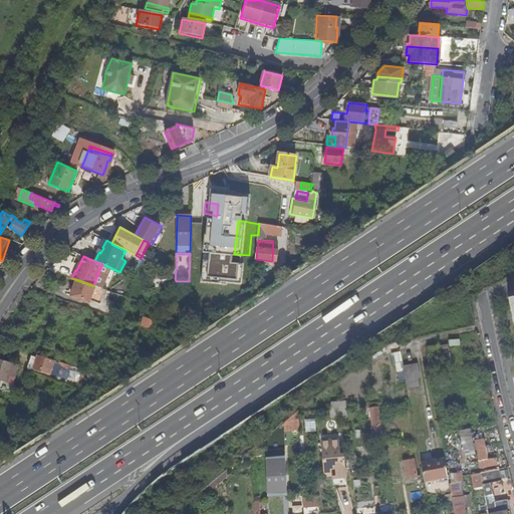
[(93,286),(76,280),(70,296),(89,302),(94,287),(93,286)]
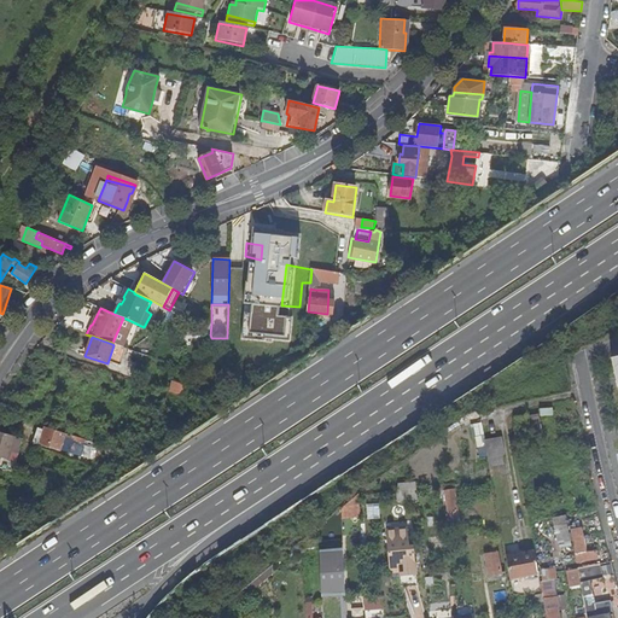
[(30,413),(33,404),(18,400),(15,408),(30,413)]
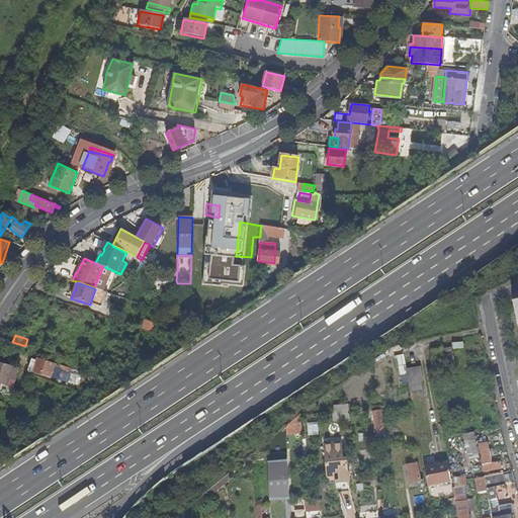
[(78,356),(88,360),(92,348),(82,344),(78,356)]
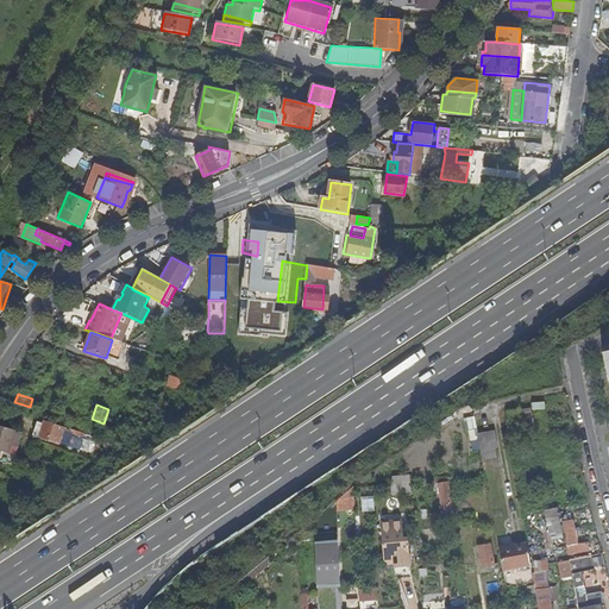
[(532,427),(528,409),(516,412),(520,429),(532,427)]
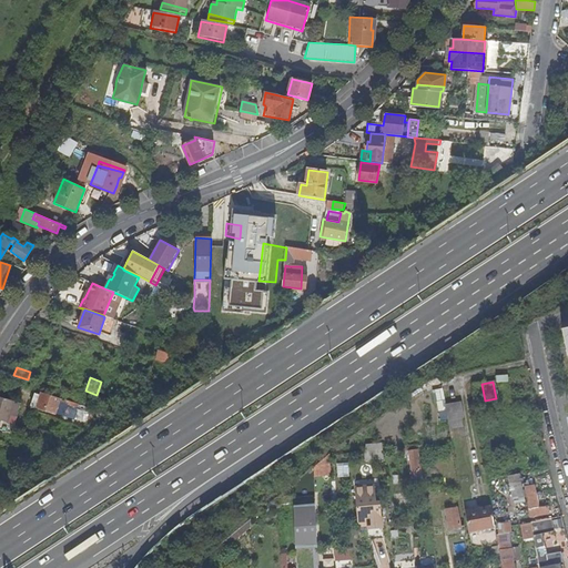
[(81,423),(87,407),(43,393),(41,393),(39,399),(33,398),(30,406),(54,414),(81,423)]
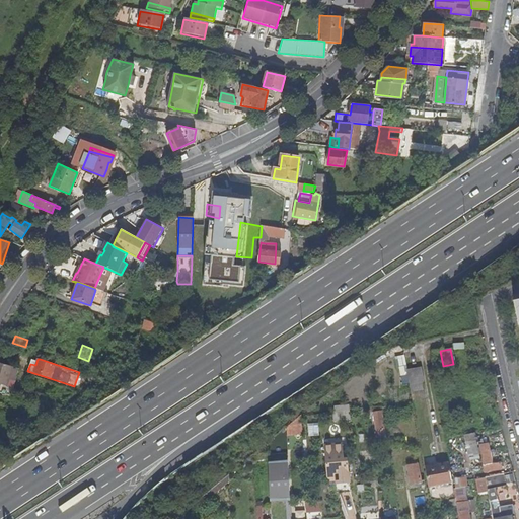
[(11,375),(17,377),(19,369),(0,362),(0,383),(7,385),(11,375)]
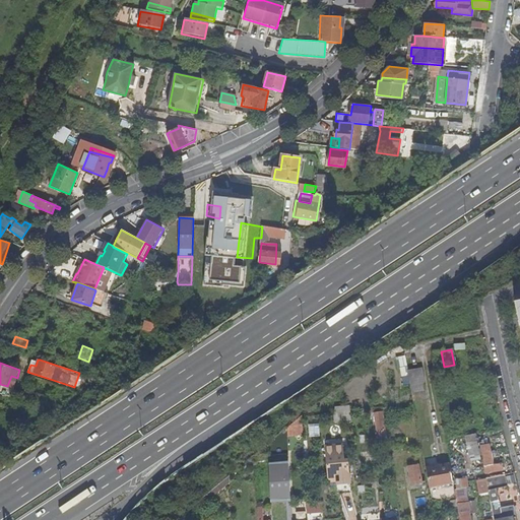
[(374,412),(377,431),(384,430),(381,411),(374,412)]
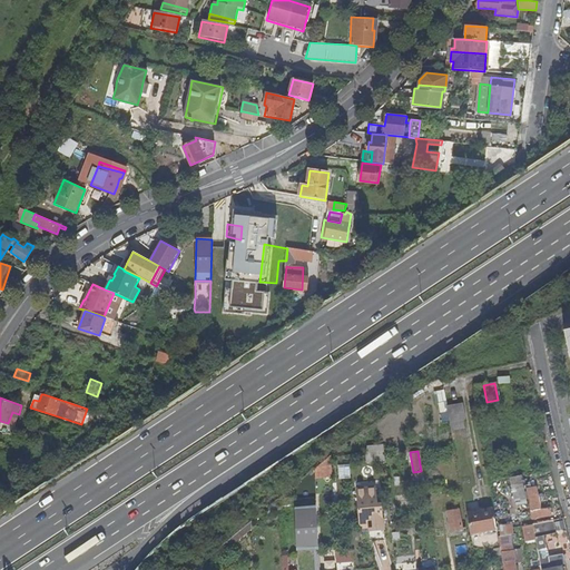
[(315,469),(315,479),(322,479),(323,497),(333,494),(332,463),(332,461),(333,454),(315,469)]
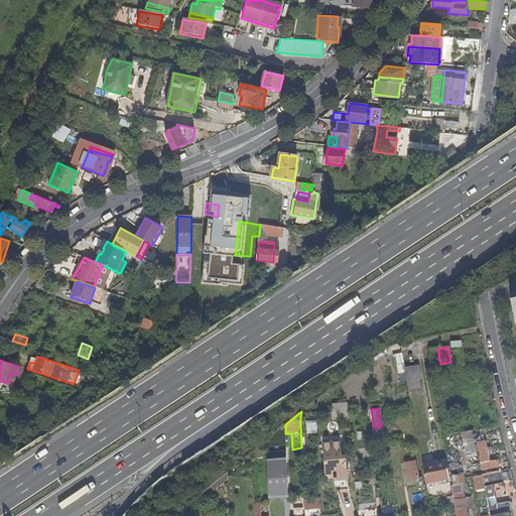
[(381,426),(374,427),(374,434),(382,433),(381,426)]
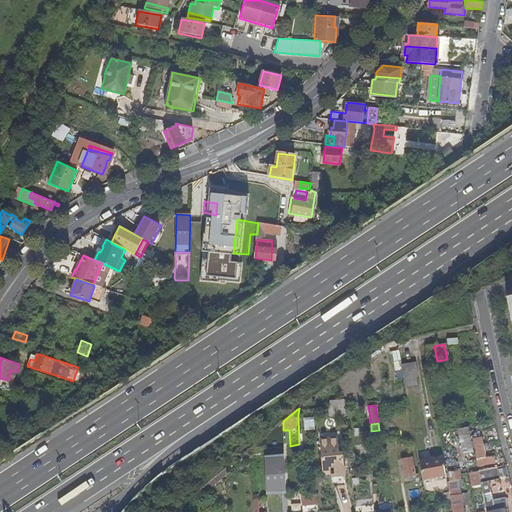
[(465,462),(476,460),(470,434),(459,436),(463,451),(467,451),(468,456),(464,457),(465,462)]
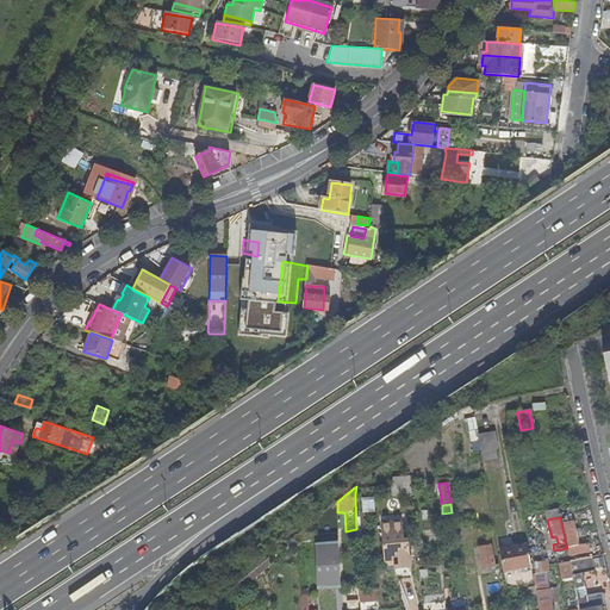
[(573,521),(562,523),(567,547),(578,546),(573,521)]
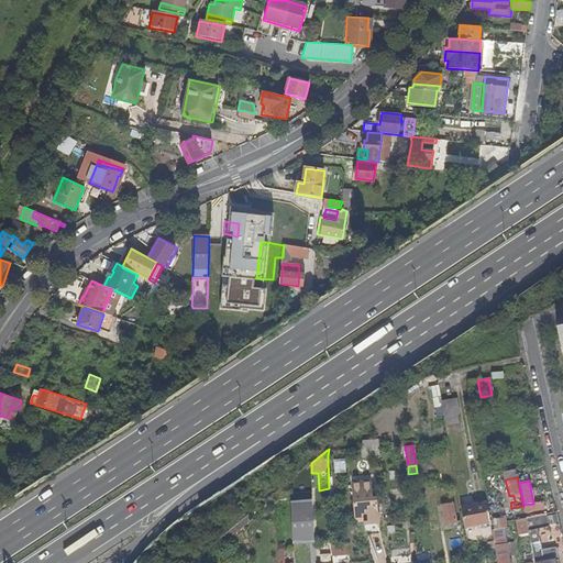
[(363,525),(377,523),(376,497),(372,497),(371,483),(350,484),(353,518),(362,517),(363,525)]
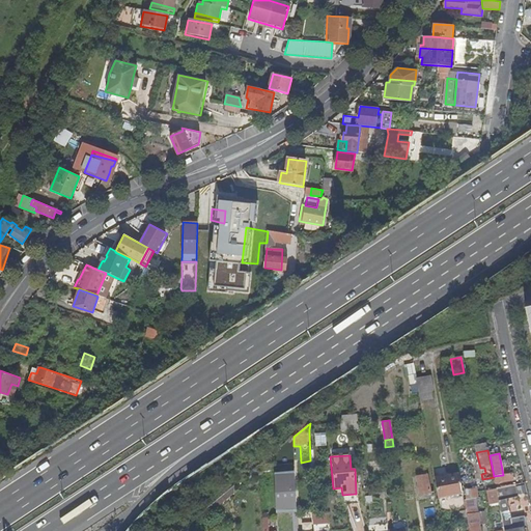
[(260,464),(248,474),(248,476),(261,479),(260,464)]
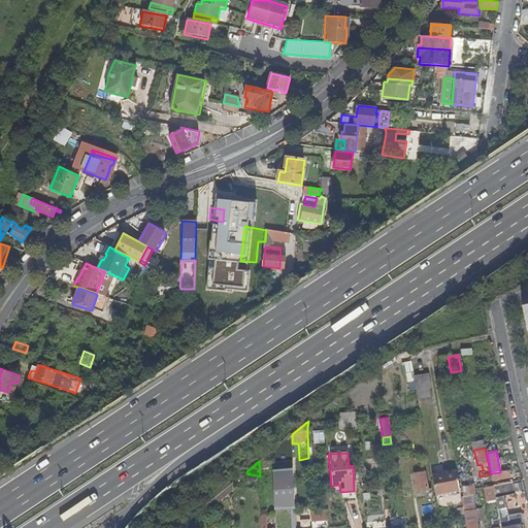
[(418,491),(428,489),(425,471),(423,472),(423,468),(416,469),(416,473),(415,473),(418,491)]
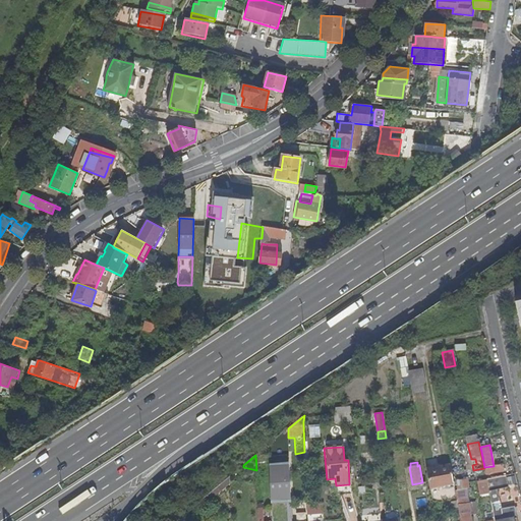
[(439,466),(442,485),(454,483),(451,464),(439,466)]
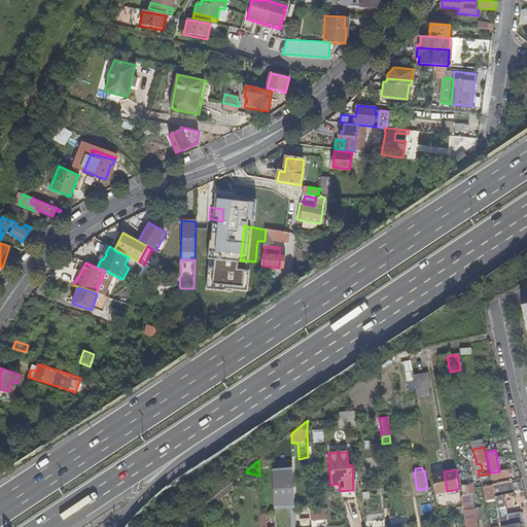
[(490,472),(491,481),(510,477),(507,469),(499,471),(490,472)]
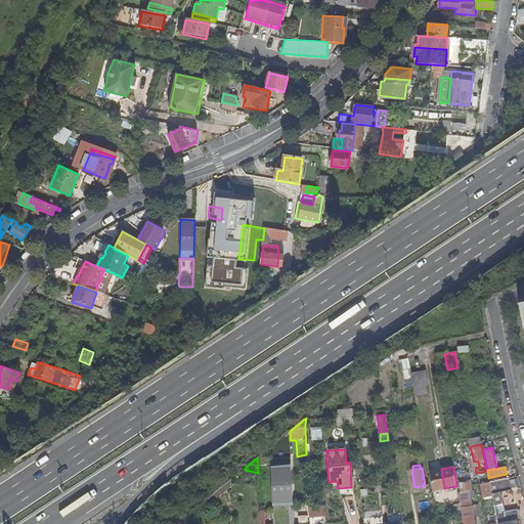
[(291,468),(270,469),(272,503),(292,501),(291,468)]
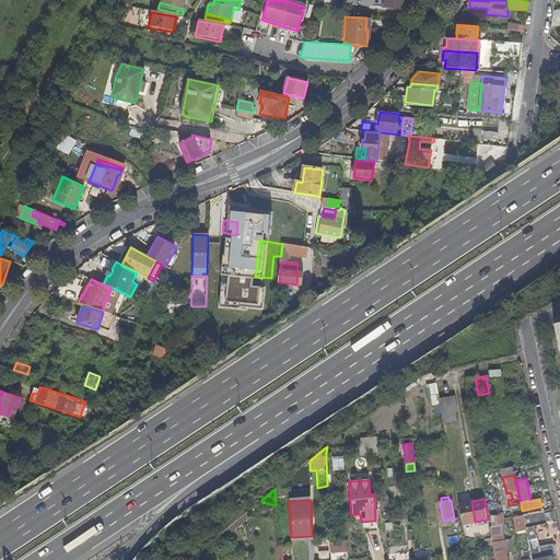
[(247,512),(247,521),(261,510),(261,501),(247,512)]
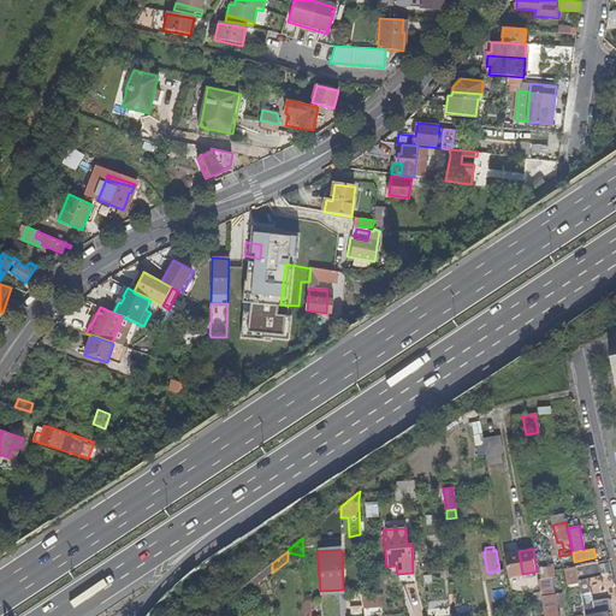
[(508,576),(522,574),(519,551),(504,554),(508,576)]
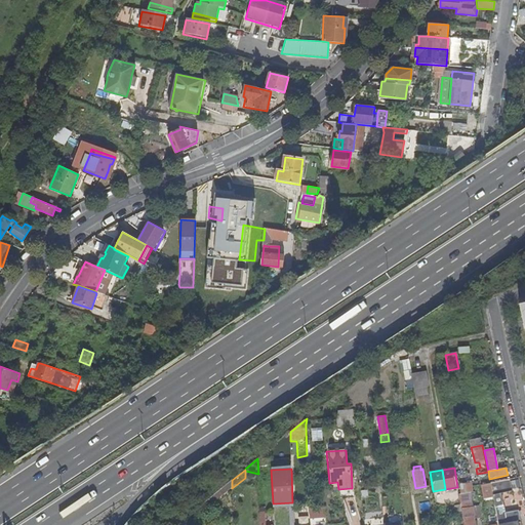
[(512,490),(509,479),(490,483),(492,490),(493,495),(498,524),(518,524),(518,523),(521,523),(518,511),(506,513),(503,505),(502,506),(499,493),(512,490)]
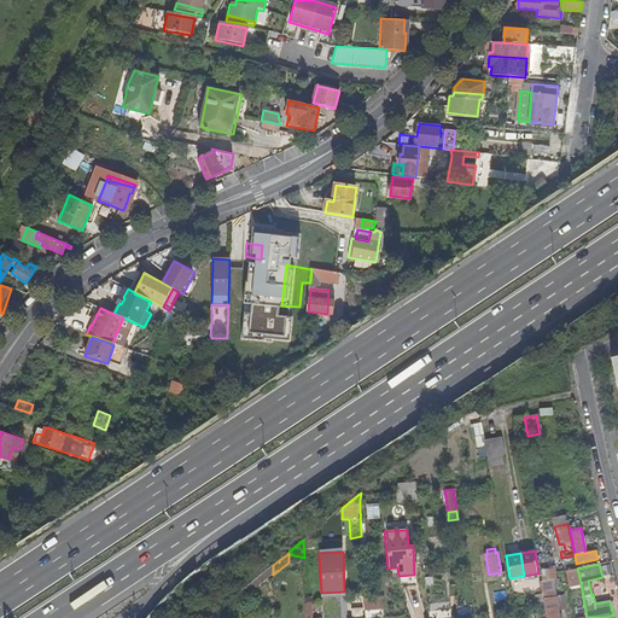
[(255,590),(273,575),(273,565),(254,581),(255,590)]
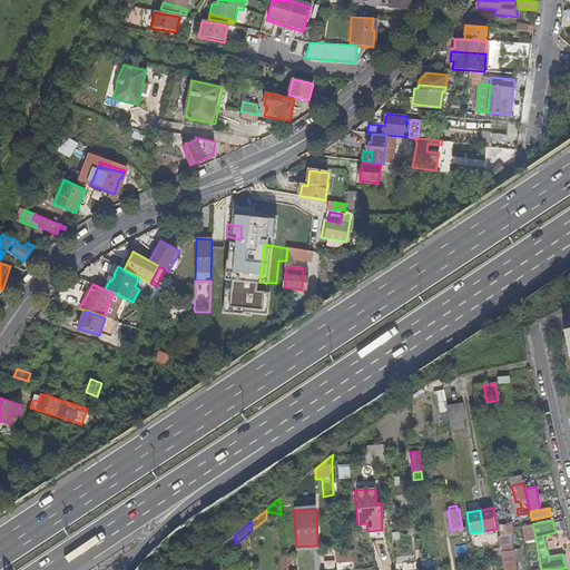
[(383,541),(382,530),(367,531),(366,523),(357,524),(359,542),(383,541)]
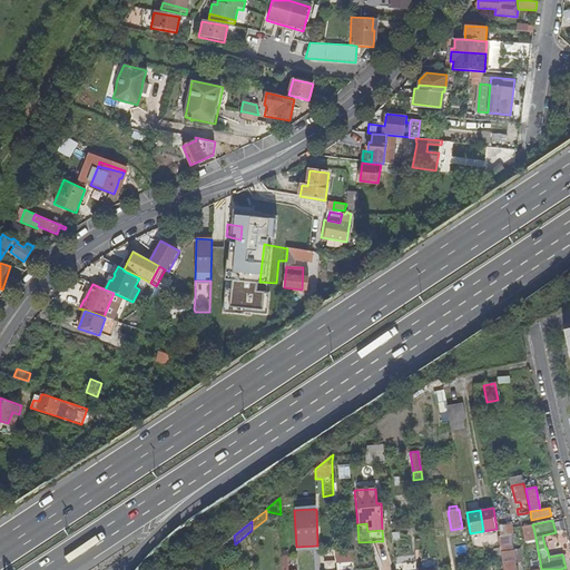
[(534,532),(532,524),(522,527),(523,536),(534,532)]
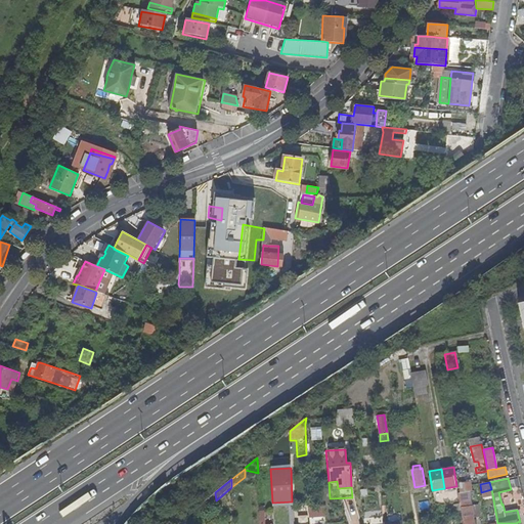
[(459,497),(459,498),(462,517),(463,523),(473,523),(472,514),(473,514),(472,506),(470,506),(469,495),(459,497)]
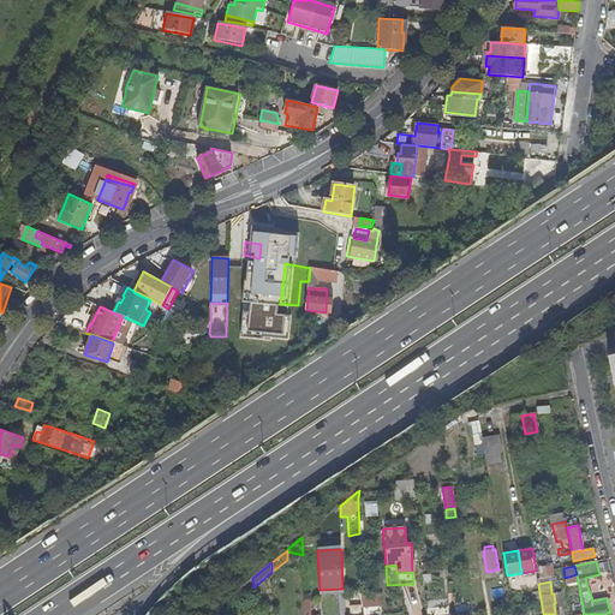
[(251,597),(248,589),(237,596),(242,602),(251,597)]
